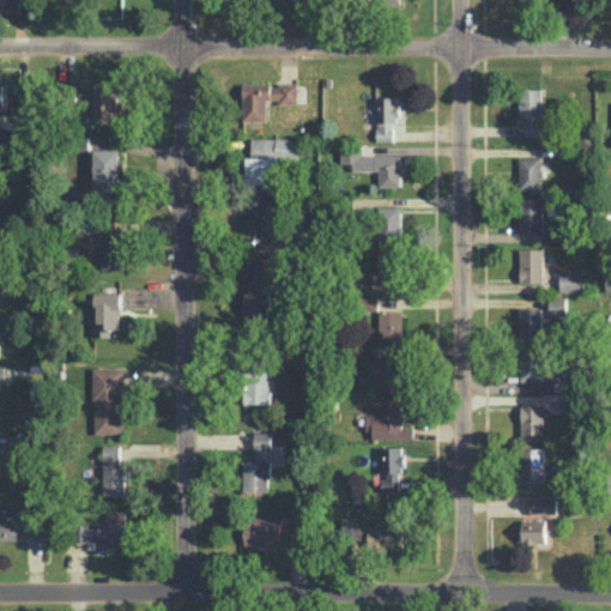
[(241,86),(241,122),(265,122),(265,101),(277,101),(277,106),(295,106),(295,85),(241,86)]
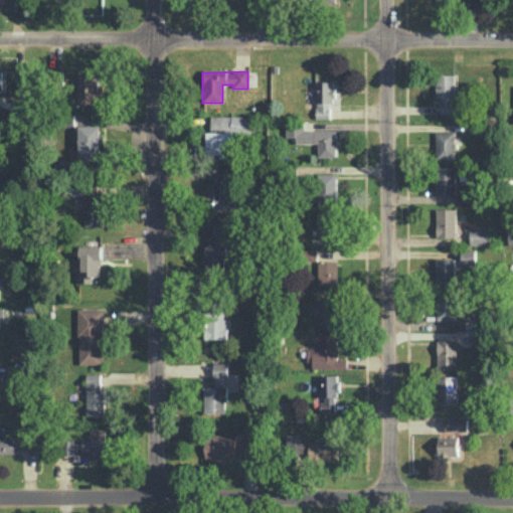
[(101,99),(100,74),(76,75),(76,100),(101,99)]
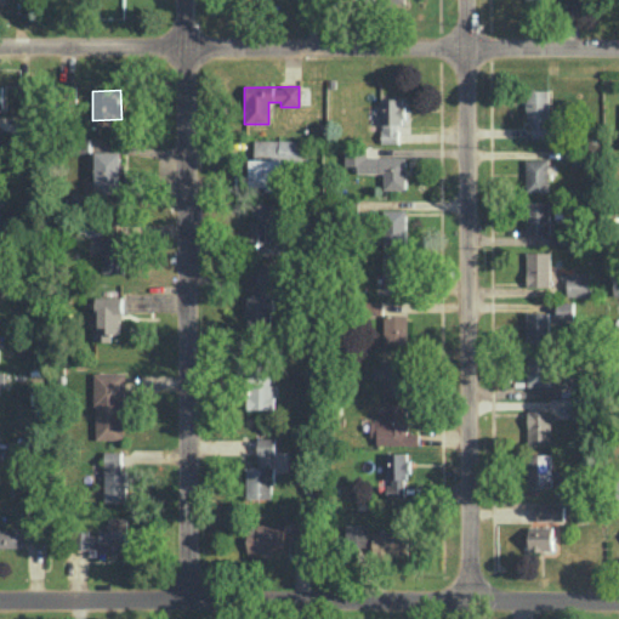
[(529,140),(546,140),(547,92),(524,92),(524,120),(531,120),(529,140)]
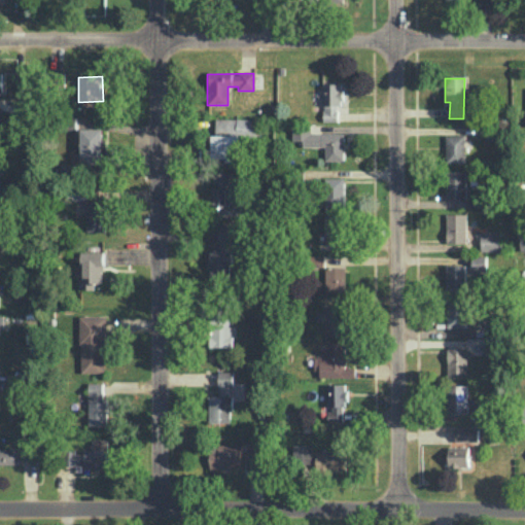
[(341,84),(322,84),(321,123),(336,123),(336,104),(341,104),(341,84)]
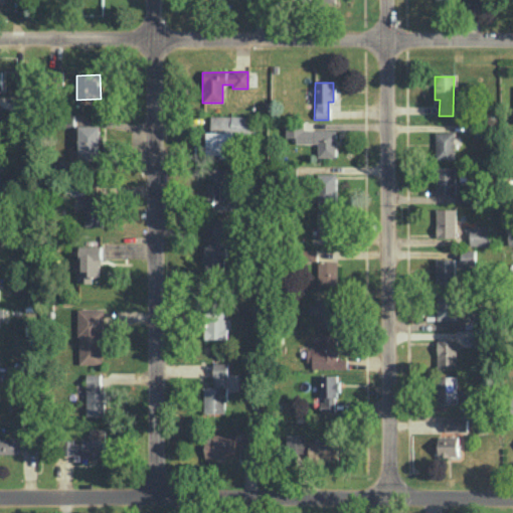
[(210,117),(209,132),(249,134),(249,118),(210,117)]
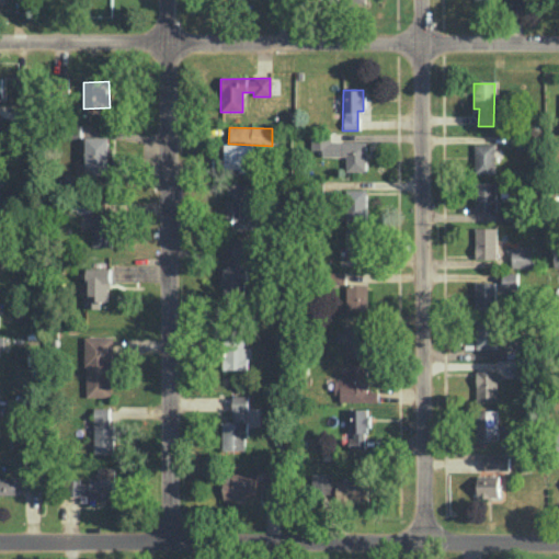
[(344,172),(365,173),(366,144),(330,143),(330,135),(310,135),(309,150),(321,151),(321,157),(344,158),(344,172)]
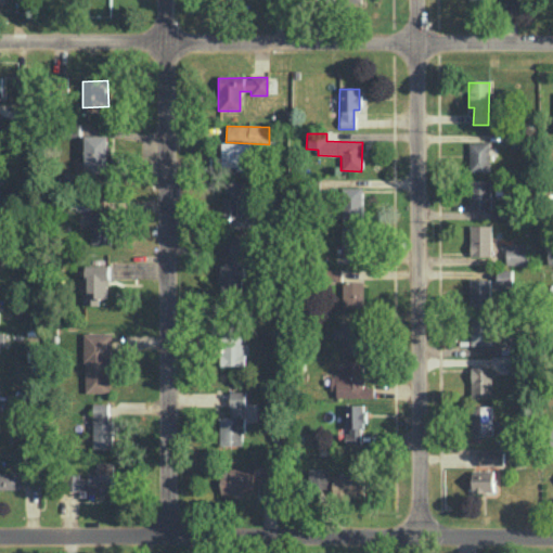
[(107,136),(84,137),(85,174),(107,174),(107,136)]
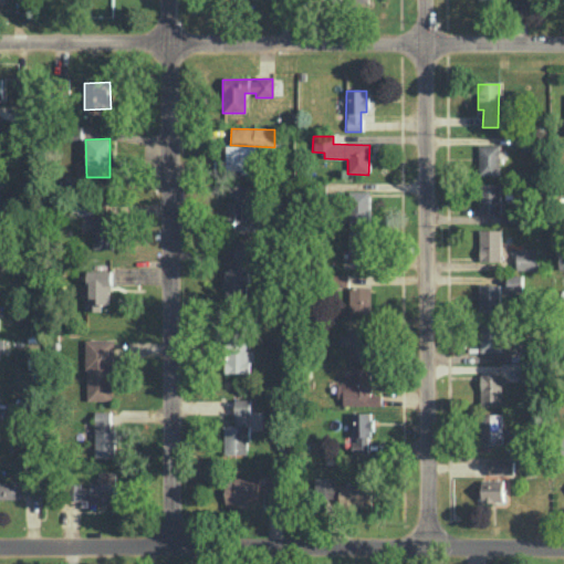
[(519,153),(535,154),(536,141),(520,139),(519,153)]
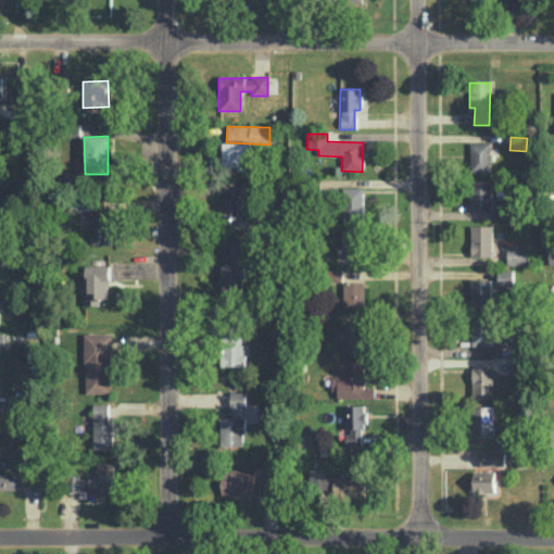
[(489,173),(489,143),(468,143),(469,173),(489,173)]
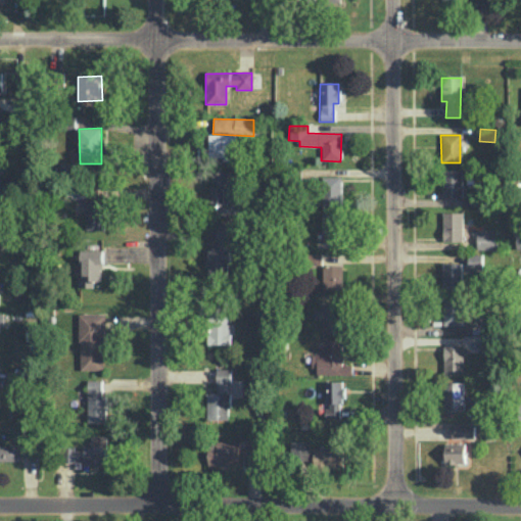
[(212,156),(227,155),(227,138),(211,138),(212,156)]
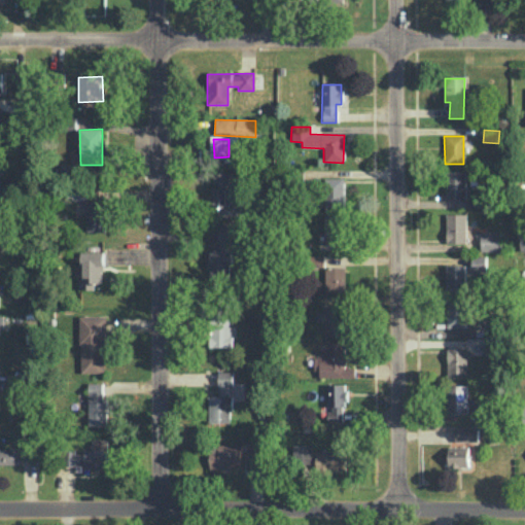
[(59,176),(74,177),(75,166),(59,165),(59,176)]
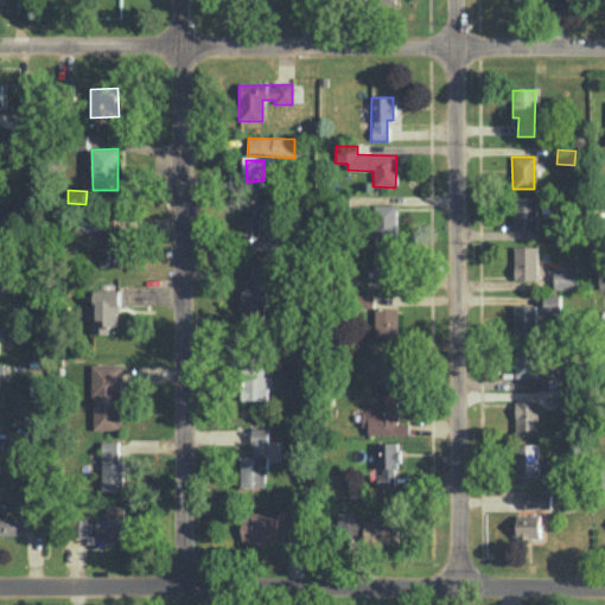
[(513,231),(536,230),(535,198),(513,199),(513,231)]
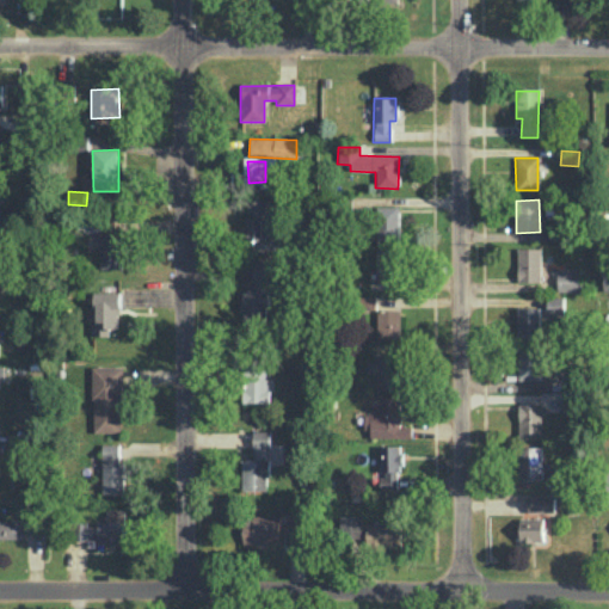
[(265,241),(265,202),(246,202),(246,216),(244,216),(244,241),(265,241)]
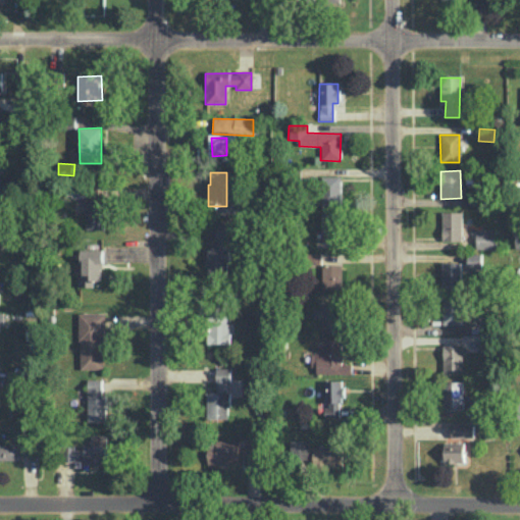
[(340,206),(340,177),(319,177),(319,206),(340,206)]
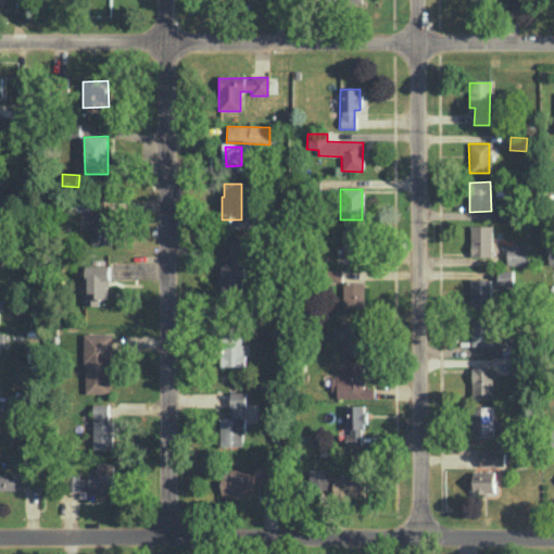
[(493,219),(506,219),(506,210),(493,210),(493,219)]
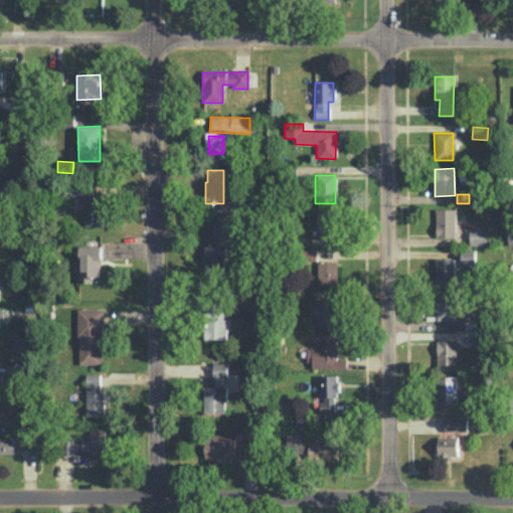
[(102,198),(83,198),(84,227),(103,227),(102,198)]
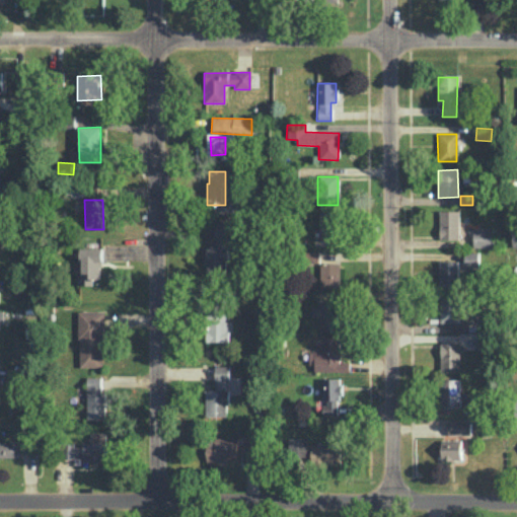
[(338,240),(337,212),(318,212),(319,240),(338,240)]
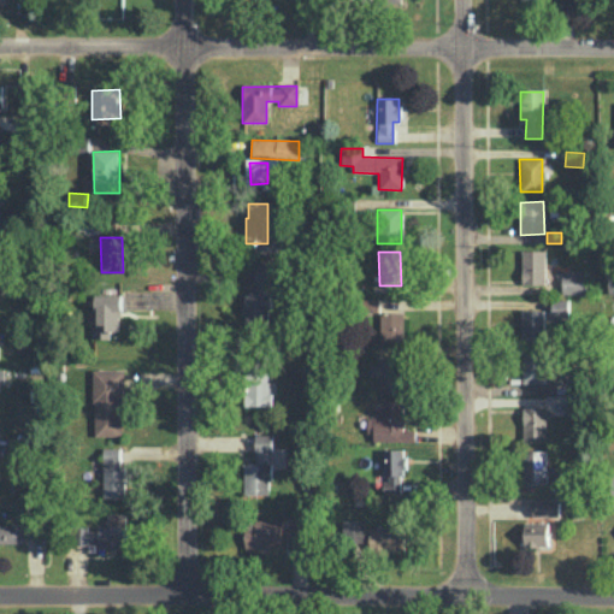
[(544,252),(520,252),(521,287),(544,285),(544,252)]
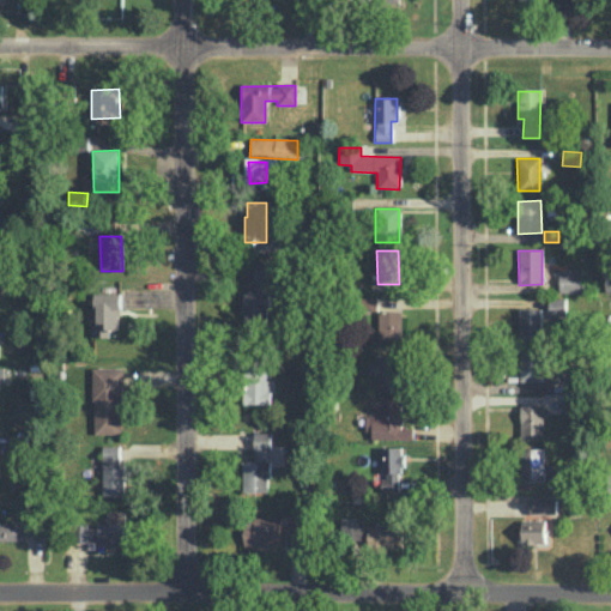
[(253,292),(242,292),(242,327),(267,326),(267,284),(271,283),(270,266),(252,266),(253,292)]
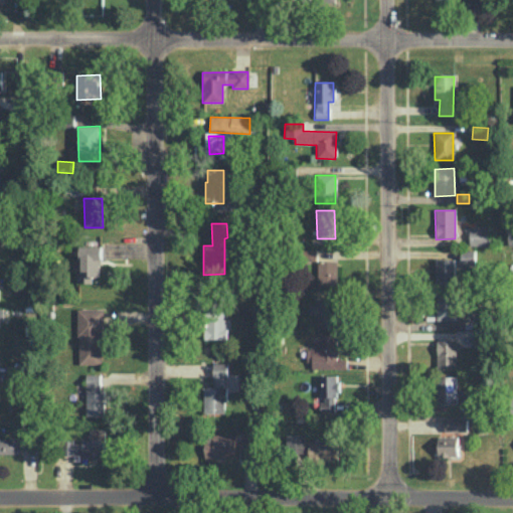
[(489,227),(469,227),(469,245),(489,246),(489,227)]
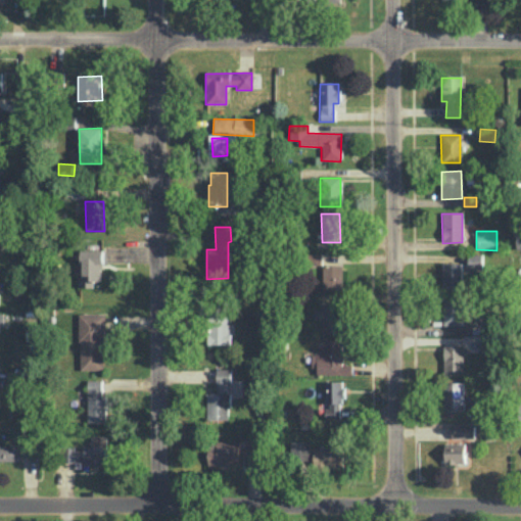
[(80,288),(93,289),(93,282),(102,283),(103,251),(81,250),(80,288)]
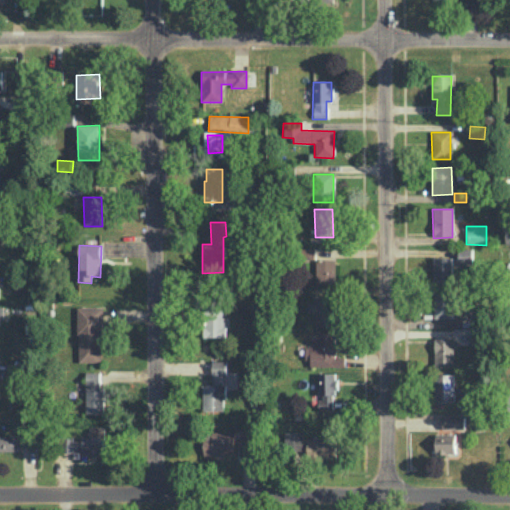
[(471,250),(457,249),(456,265),(471,266),(471,250)]
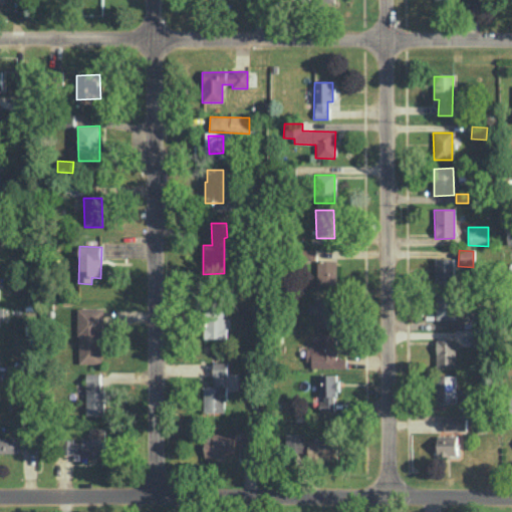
[(453,285),(452,259),(433,259),(434,286),(453,285)]
